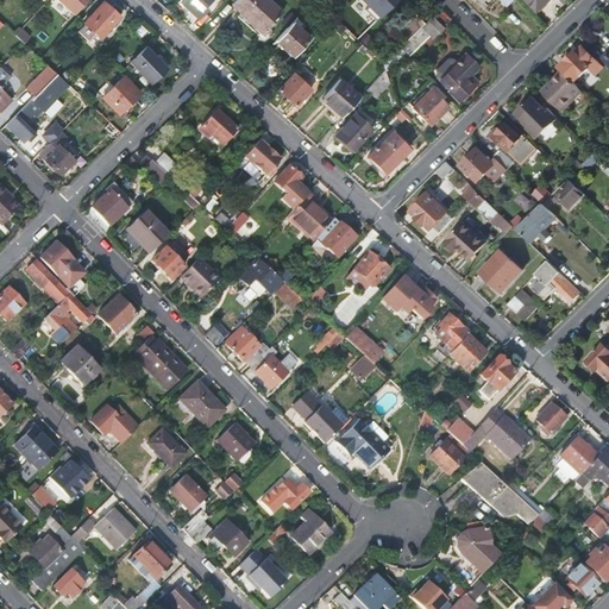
[(57,0),(74,14),(88,0),(57,0)]
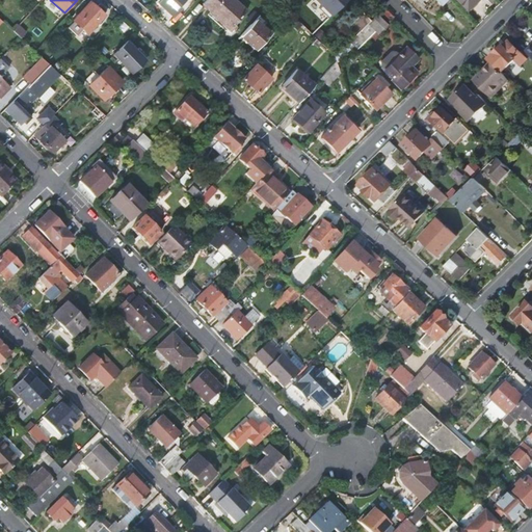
[(162,0),(157,7),(171,21),(181,10),(177,7),(182,0),(162,0)]
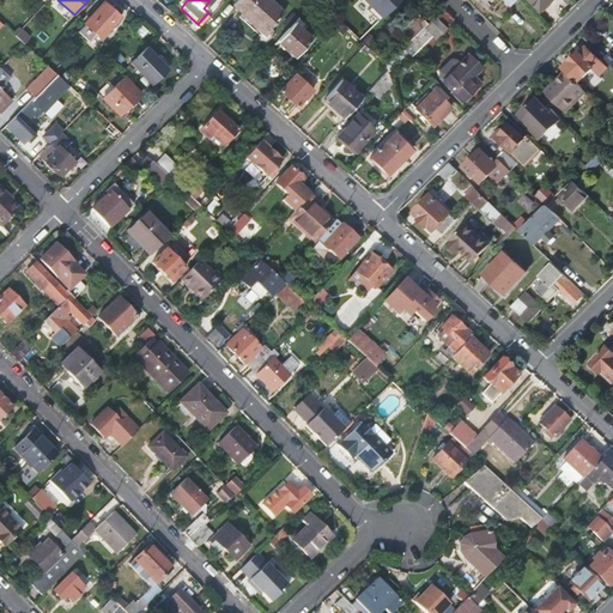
[(238,0),(235,5),(266,34),(284,13),(269,0),(238,0)]
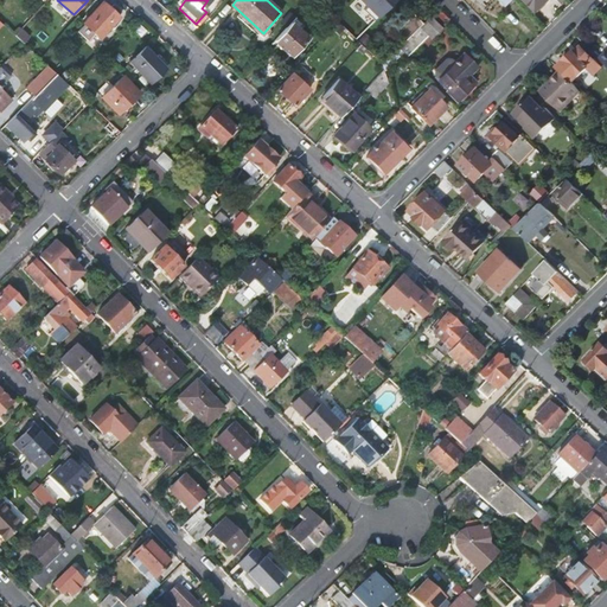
[(358,0),(377,18),(394,0),(358,0)]
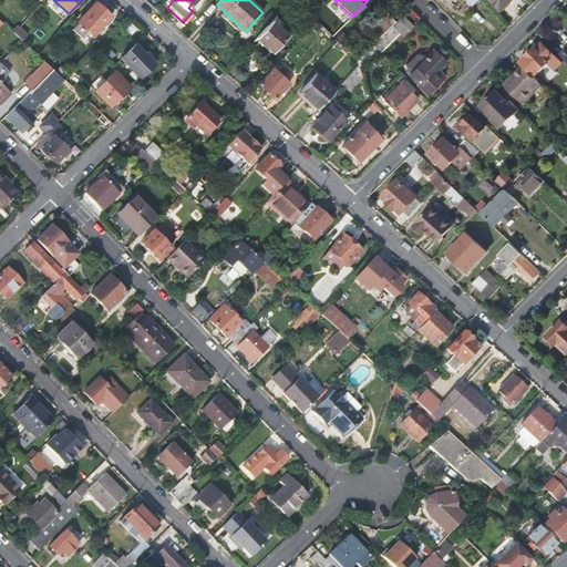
[(514,0),(488,0),(502,12),(514,0)]
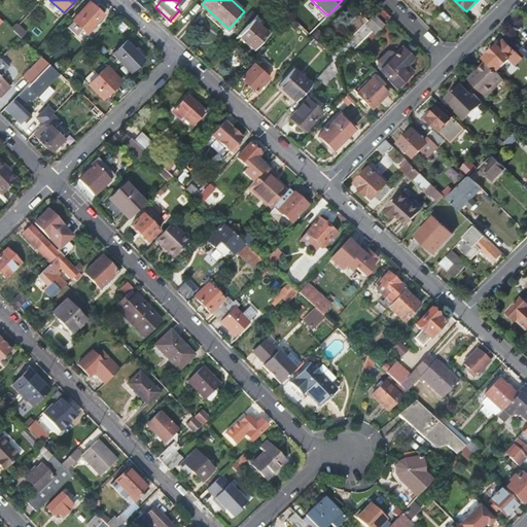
[(86,35),(104,16),(89,3),(72,22),(74,23),(81,30),(86,35)]
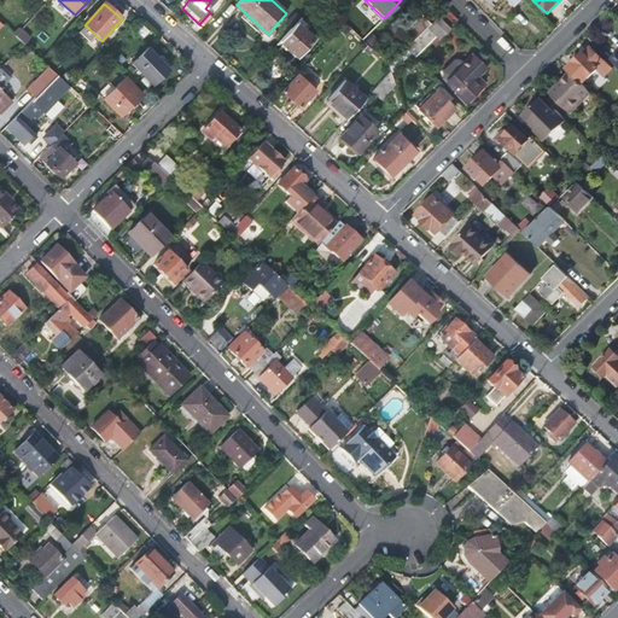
[(331,10),(344,22),(344,23),(349,17),(336,4),(331,10)]
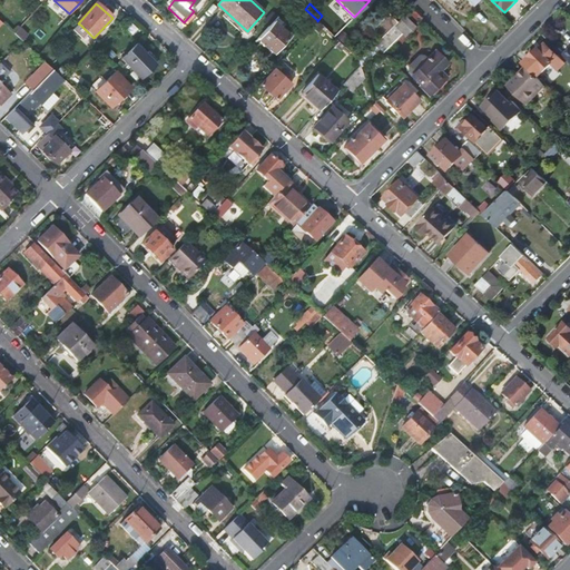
[(379,38),(392,25),(395,21),(387,12),(370,29),(379,38)]
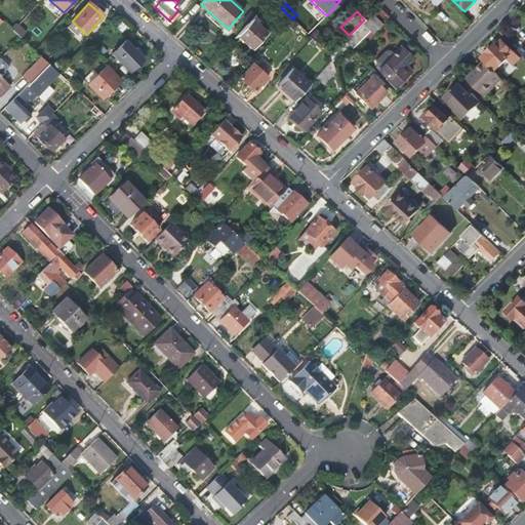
[(364,19),(361,23),(373,35),(382,26),(371,13),(364,19)]
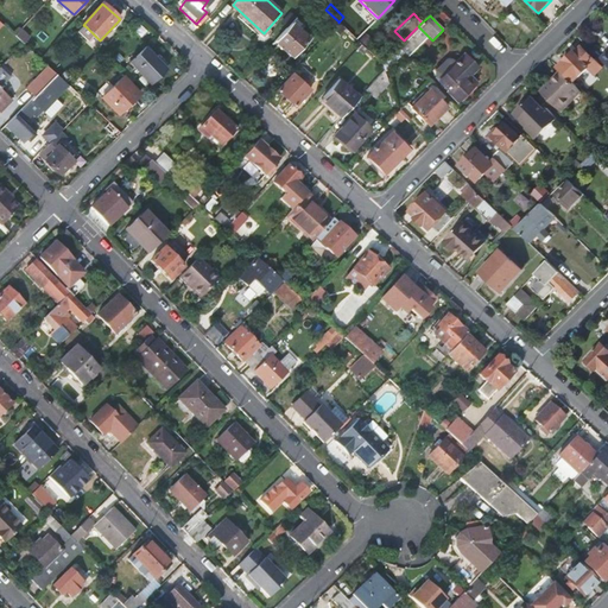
[(291,25),(276,43),(292,57),(308,39),(291,25)]
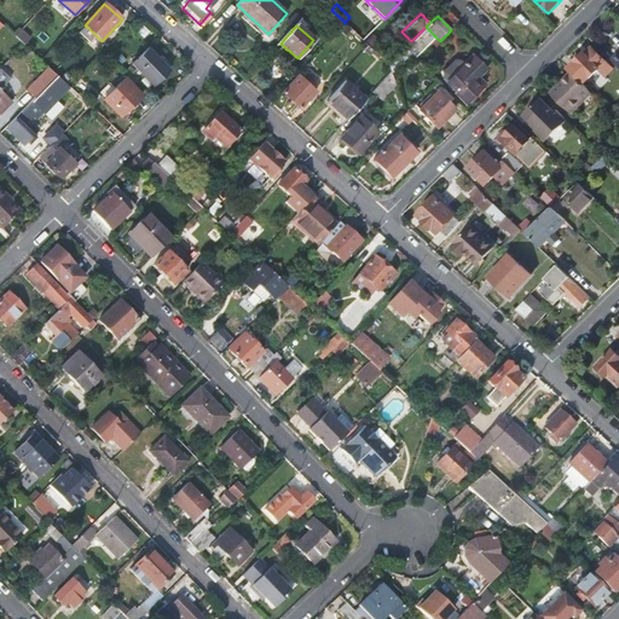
[(90,42),(96,35),(87,27),(80,34),(90,42)]
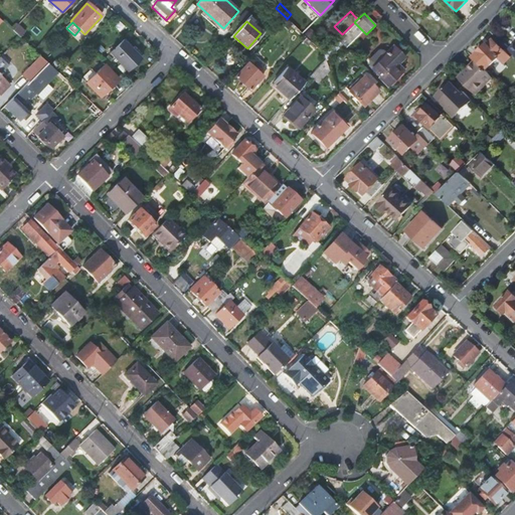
[(19,37),(24,32),(17,25),(12,31),(19,37)]
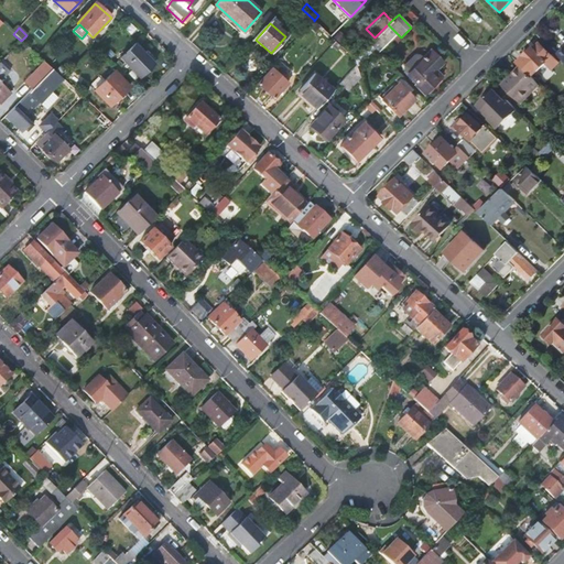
[(368,44),(361,51),(367,56),(373,50),(368,44)]
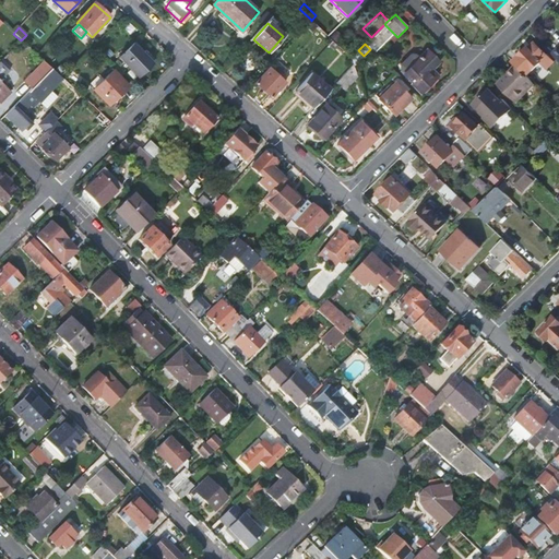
[(154,63),(135,45),(121,60),(140,79),(154,63)]
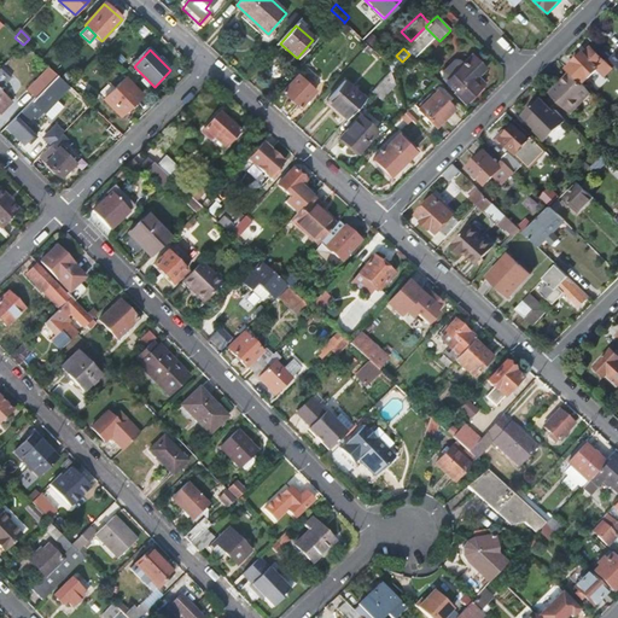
[(583,86),(598,70),(605,77),(616,65),(611,60),(608,59),(605,62),(595,51),(588,58),(583,53),(566,70),(570,74),(583,86)]
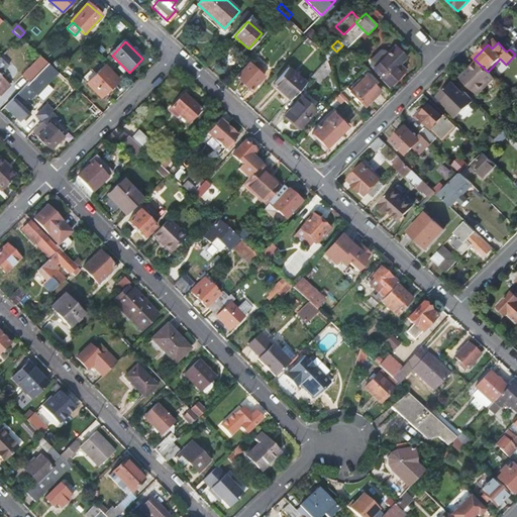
[(389,54),(374,68),(374,69),(382,78),(381,79),(389,87),(405,71),(398,64),(405,58),(395,47),(389,54)]
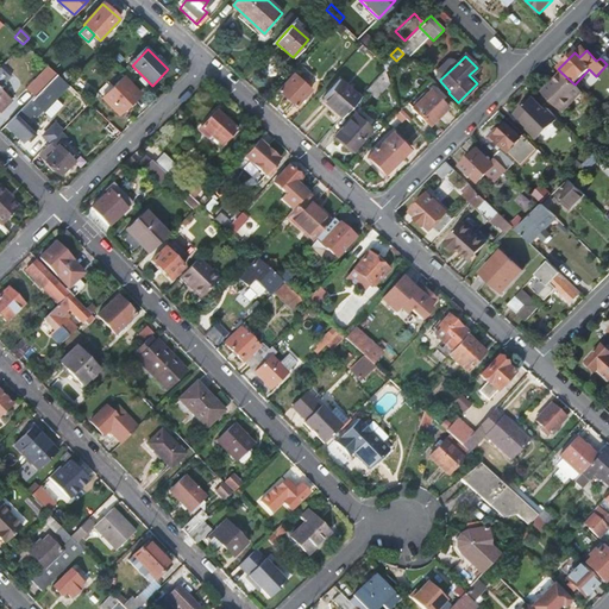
[(437,71),(438,76),(440,80),(458,63),(453,60),(449,60),(437,71)]
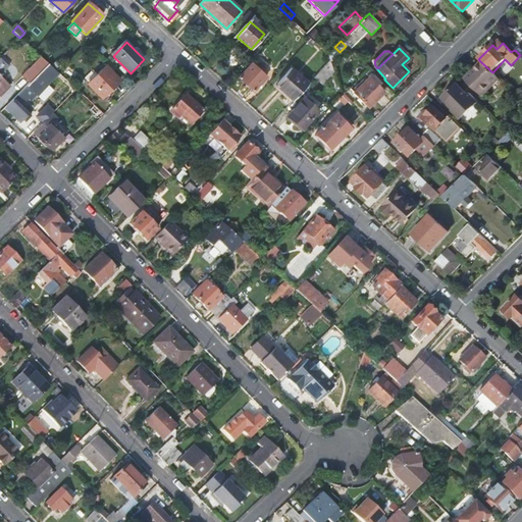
[(42,71),(49,64),(42,58),(36,65),(42,71)]
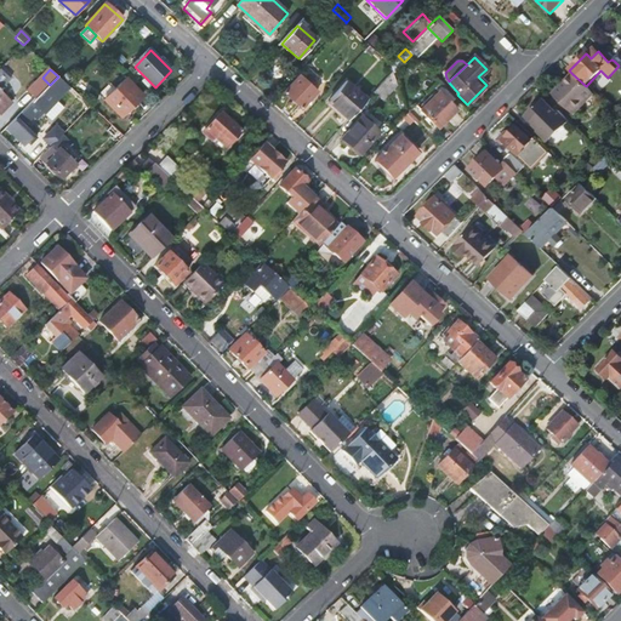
[(389,74),(375,91),(385,98),(399,83),(389,74)]
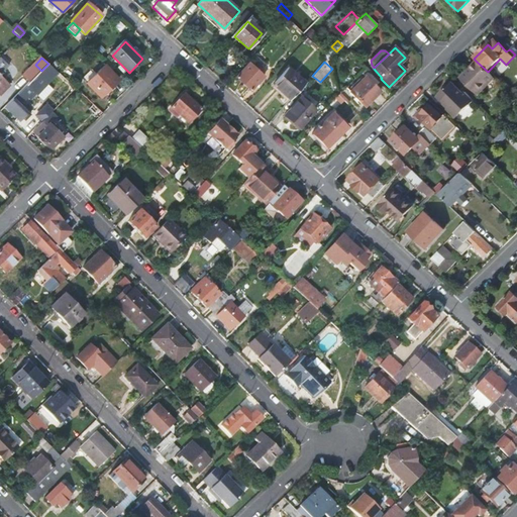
[(459,79),(477,95),(493,77),(488,72),(477,62),(459,79)]
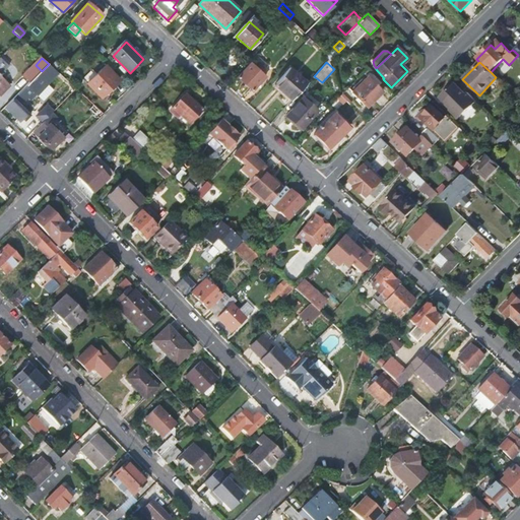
[(251,63),(238,78),(253,91),(266,76),(251,63)]
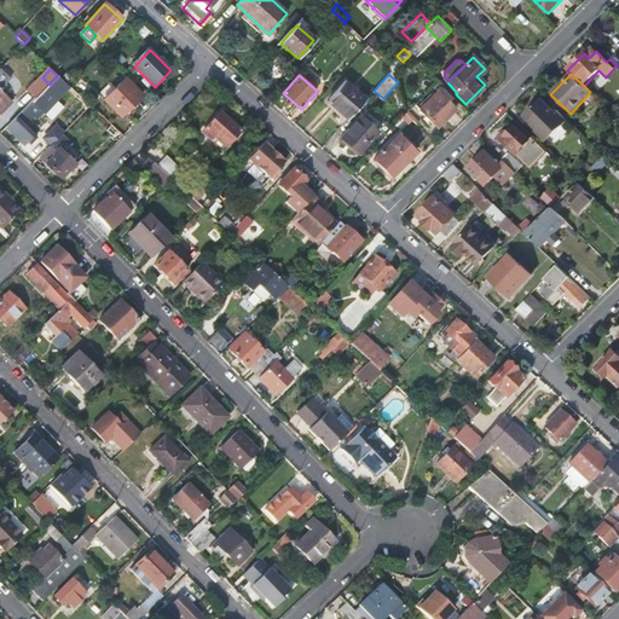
[(59,77),(34,102),(40,106),(51,96),(55,98),(68,86),(59,77)]
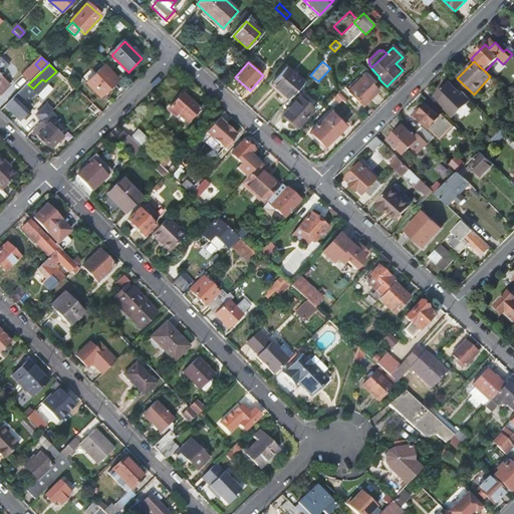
[(100,97),(118,81),(104,66),(86,82),(100,97)]
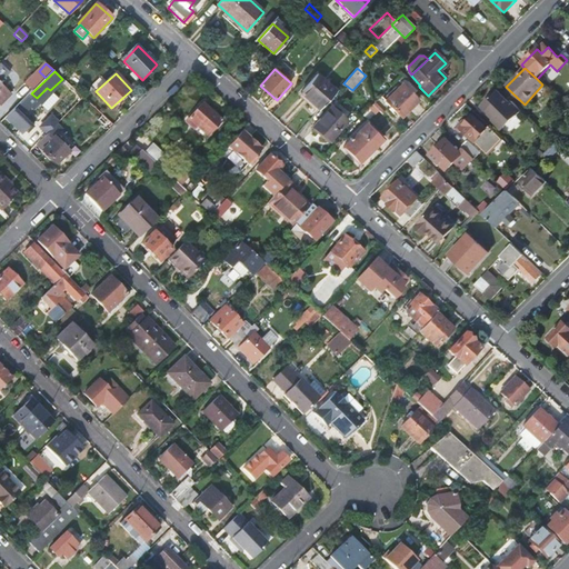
[(319,76),(301,95),(319,111),(336,92),(319,76)]
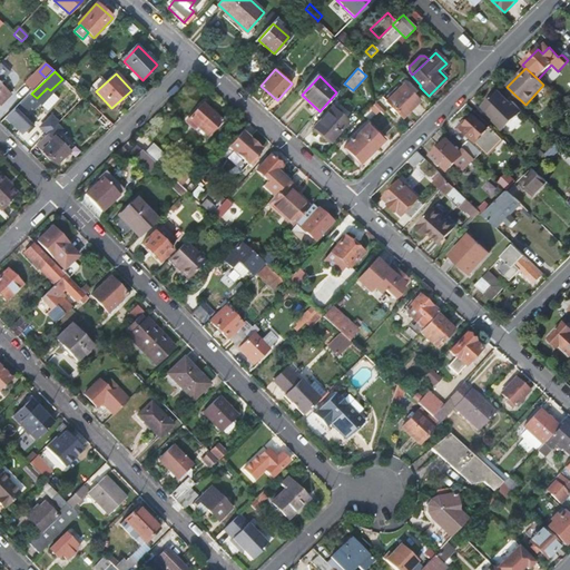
[(2,81),(0,78),(0,102),(1,104),(12,94),(0,82),(2,81)]
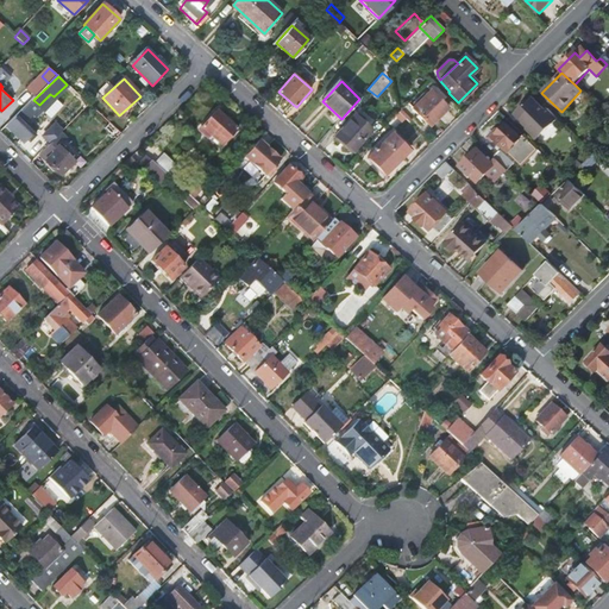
[(428,125),(445,108),(428,90),(412,108),(428,125)]
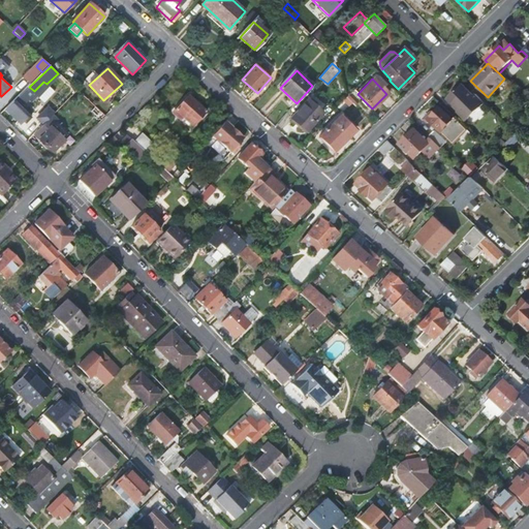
[(449,99),(461,112),(460,114),(468,121),(485,103),(476,95),(474,97),(462,86),(449,99)]
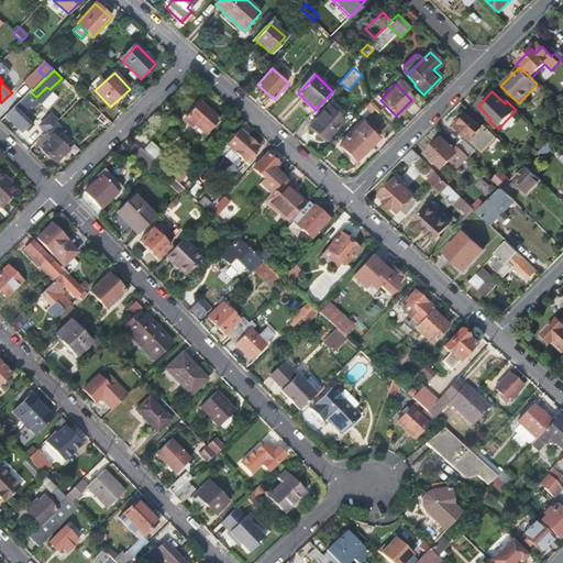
[(200,105),(186,120),(189,123),(195,128),(205,136),(219,121),(200,105)]
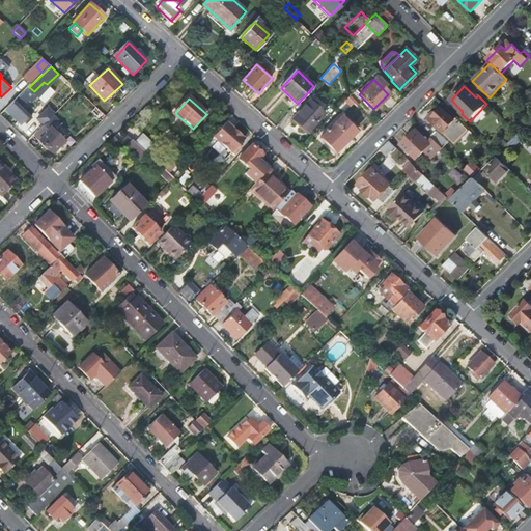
[(308,101),(292,118),(308,132),(322,117),(314,111),(316,108),(308,101)]
